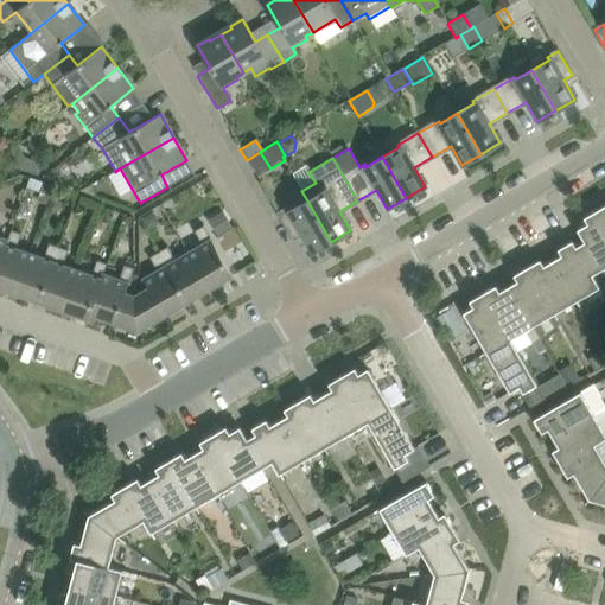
[(37,182),(29,179),(26,186),(26,188),(34,191),(38,192),(42,184),(37,182)]
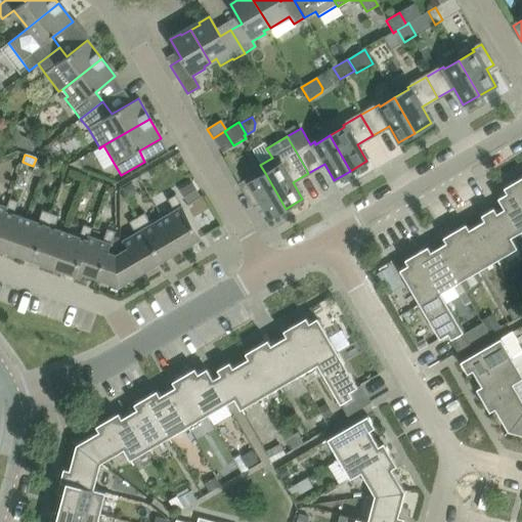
[(78,160),(69,165),(82,171),(78,160)]
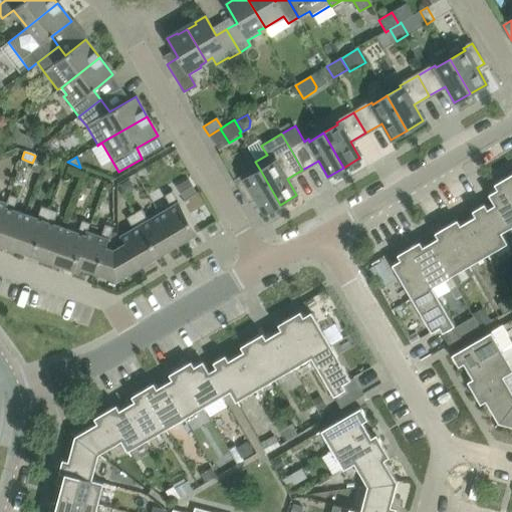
[(244,176),(236,181),(248,202),(254,198),(264,214),(280,205),(260,170),(246,178),(244,176)]
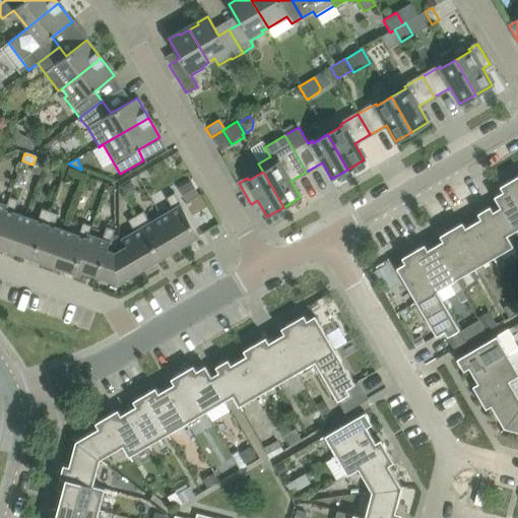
[(183,200),(197,193),(190,179),(176,186),(183,200)]
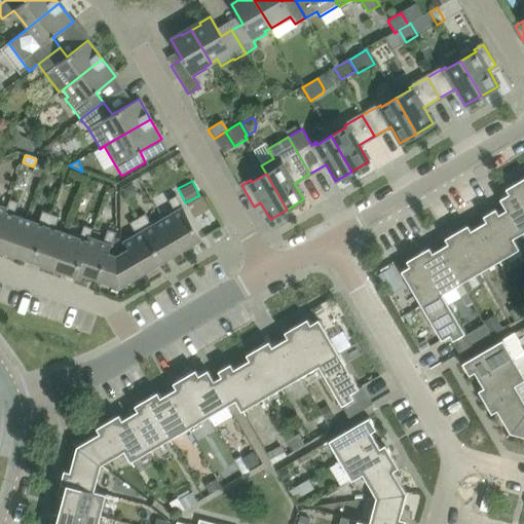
[(521,234),(523,232),(523,197),(516,183),(504,189),(508,194),(499,199),(520,235),(521,234)]
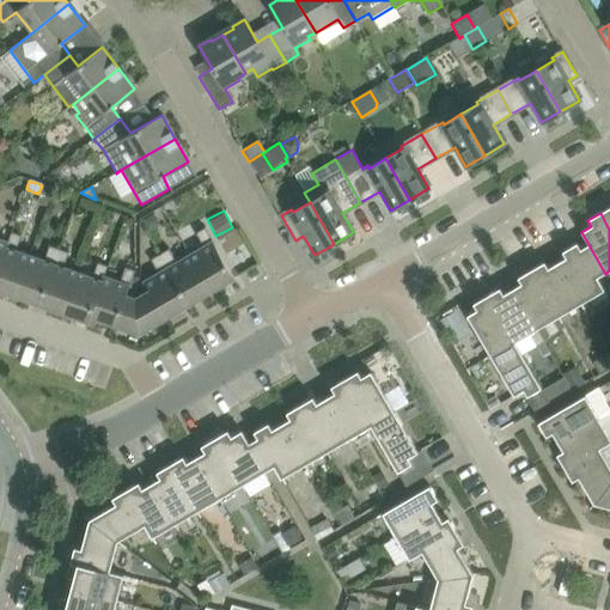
[(154,227),(156,220),(152,215),(142,221),(148,231),(154,227)]
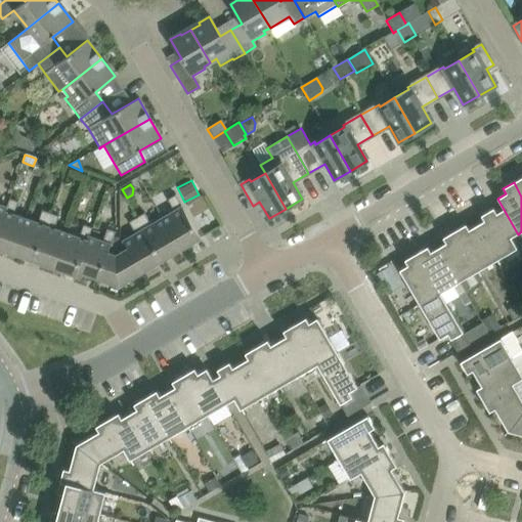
[(174,212),(164,217),(182,249),(200,238),(175,196),(167,200),(174,212)]
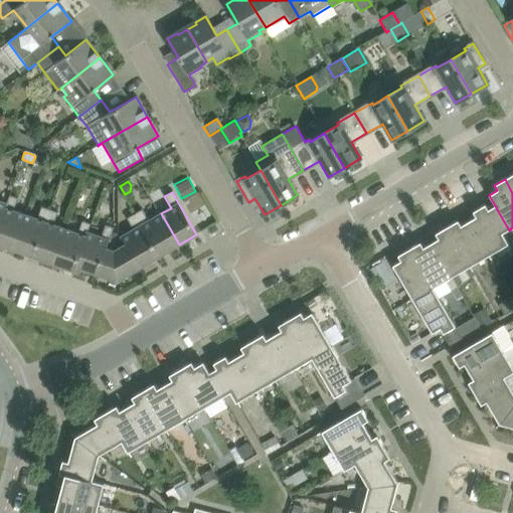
[(0,244),(13,248),(24,215),(12,211),(17,199),(9,196),(5,204),(0,219),(0,244)]
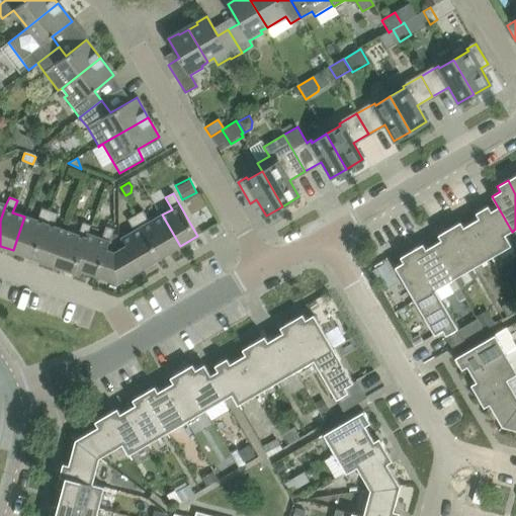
[(475,213),(478,219),(471,223),(491,257),(497,254),(510,246),(504,236),(487,206),(475,213)]
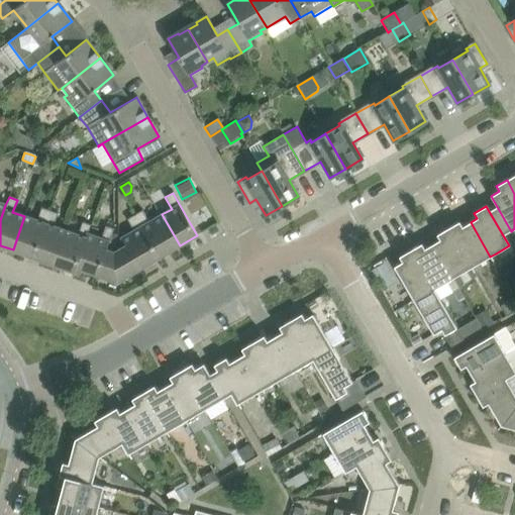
[(13,249),(32,256),(49,211),(40,208),(36,220),(24,216),(13,249)]
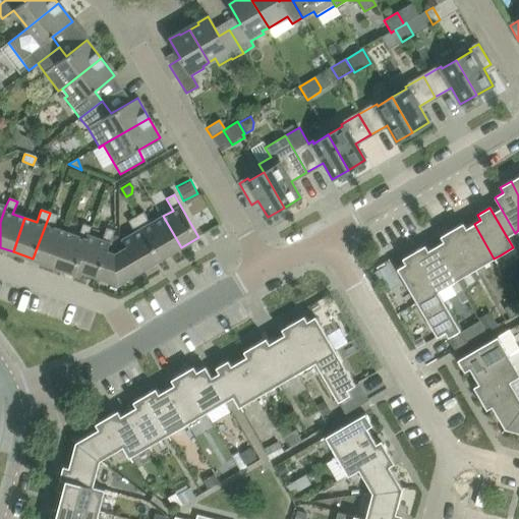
[(58,216),(50,213),(33,258),(54,267),(66,232),(53,228),(58,216)]
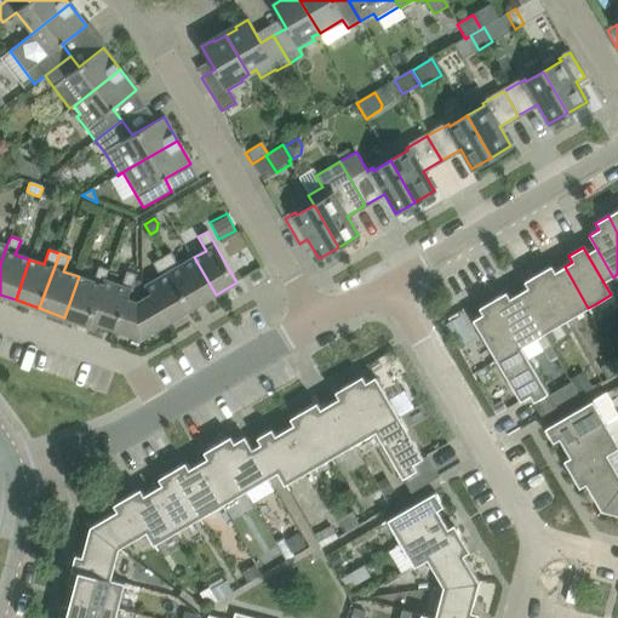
[(190,309),(216,295),(194,257),(178,267),(170,253),(161,258),(190,309)]
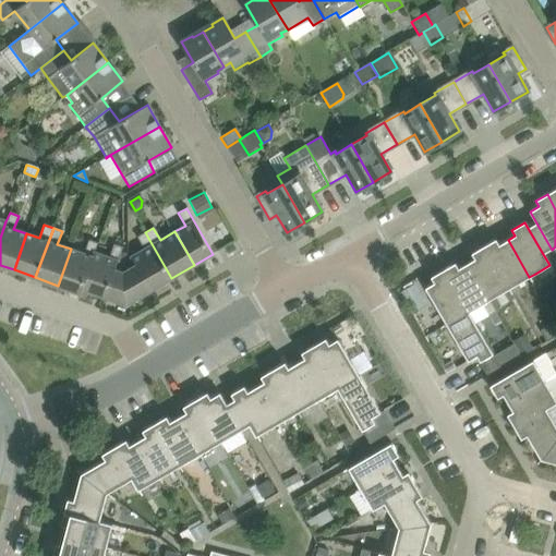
[(131,257),(135,265),(150,290),(171,278),(145,232),(136,237),(144,250),(131,257)]
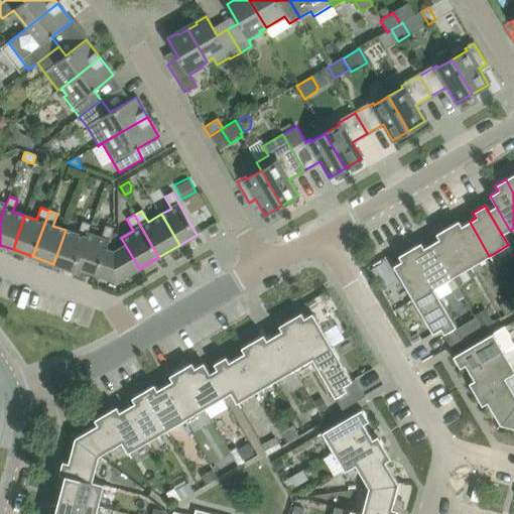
[(455,223),(447,228),(470,267),(489,256),(470,222),(461,227),(458,221),(455,223)]
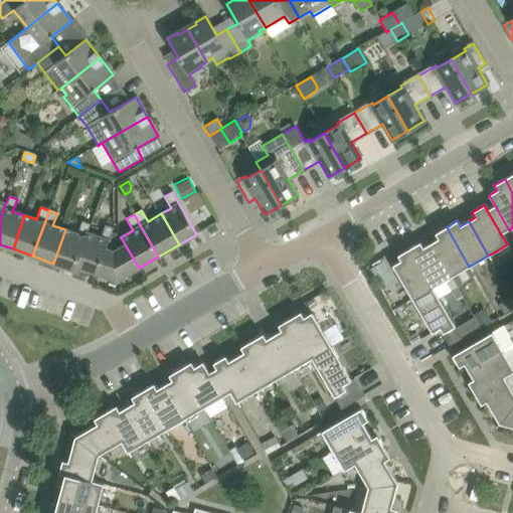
[(76,267),(87,233),(90,224),(81,221),(77,234),(65,229),(53,264),(74,271),(76,267)]
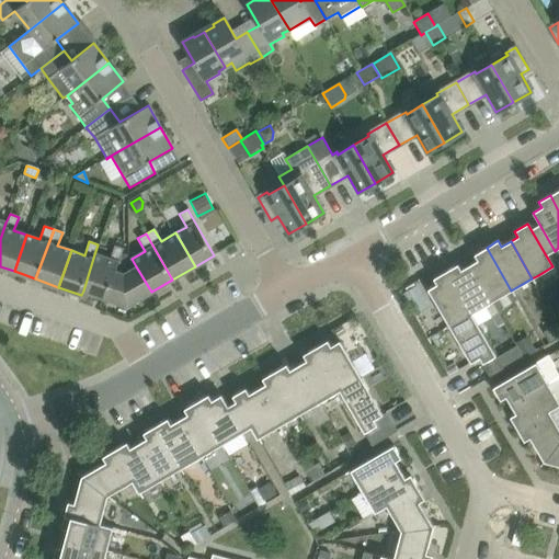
[(94,254),(83,291),(105,299),(115,271),(123,249),(114,246),(110,259),(94,254)]
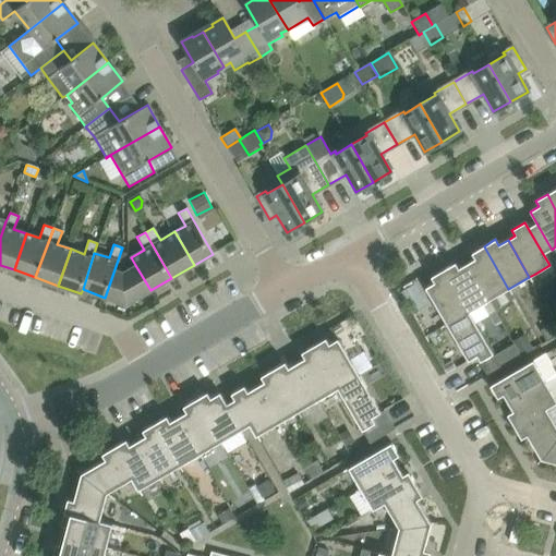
[(487,301),(508,289),(484,246),(471,253),(474,260),(467,264),(487,301)]
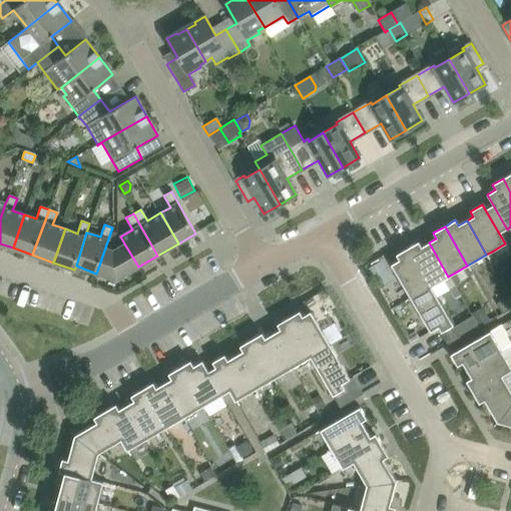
[(407,248),(429,288),(430,288),(436,298),(454,287),(448,277),(429,242),(421,246),(418,241),(415,243),(407,248)]
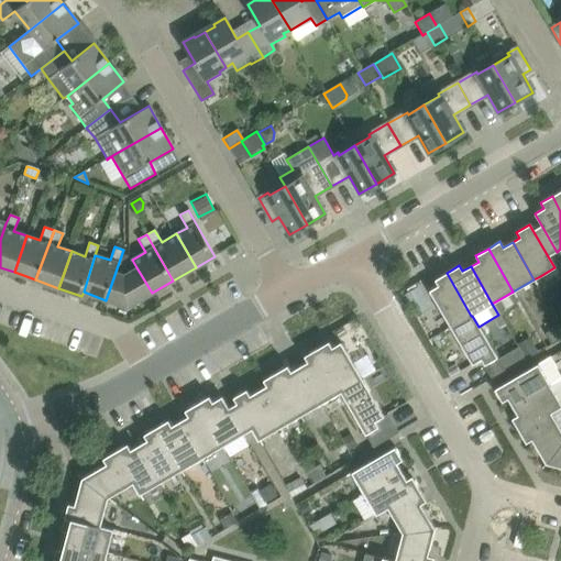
[(127,307),(152,293),(136,267),(124,275),(123,274),(116,272),(106,300),(127,307)]
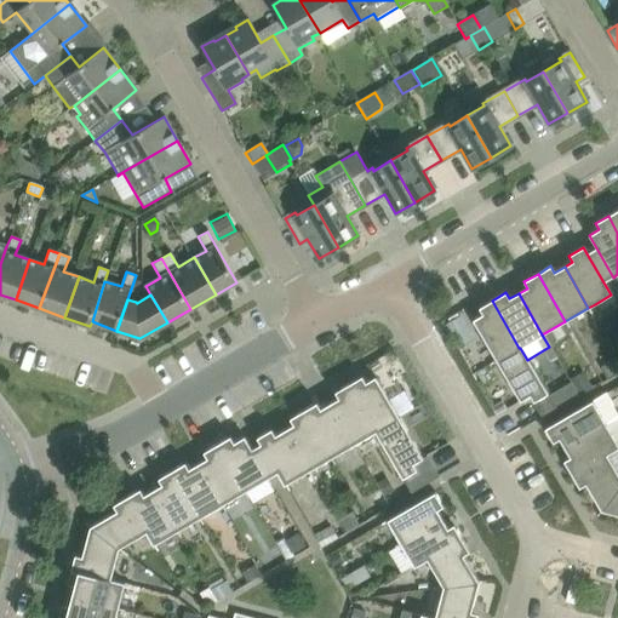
[(519,348),(492,301),(479,308),(482,314),(473,320),(496,361),(519,348)]
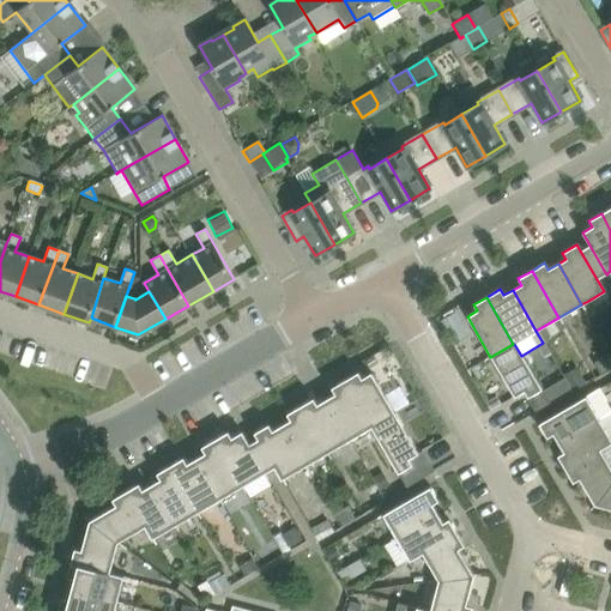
[(550,354),(544,343),(537,348),(543,357),(550,354)]
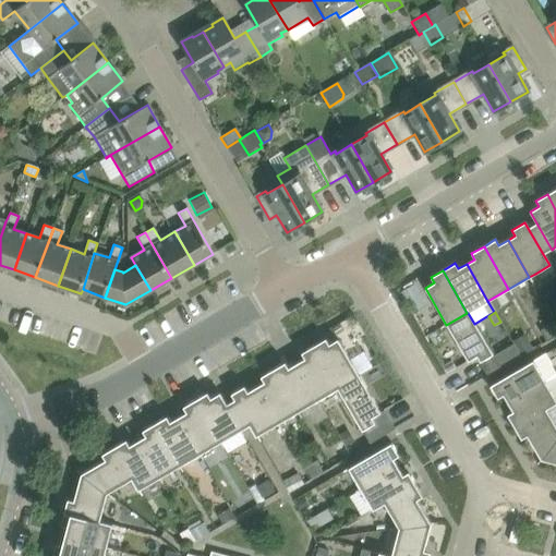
[(468,361),(476,357),(486,374),(500,367),(493,354),(492,354),(474,324),(468,313),(467,313),(446,325),(468,361)]
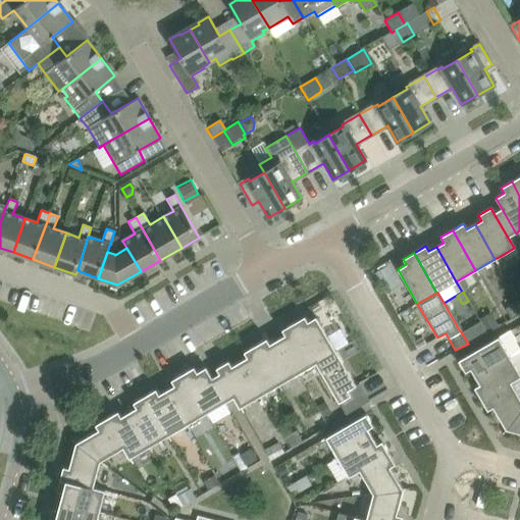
[(511,320),(519,314),(519,303),(519,302),(505,309),(510,319),(511,320)]
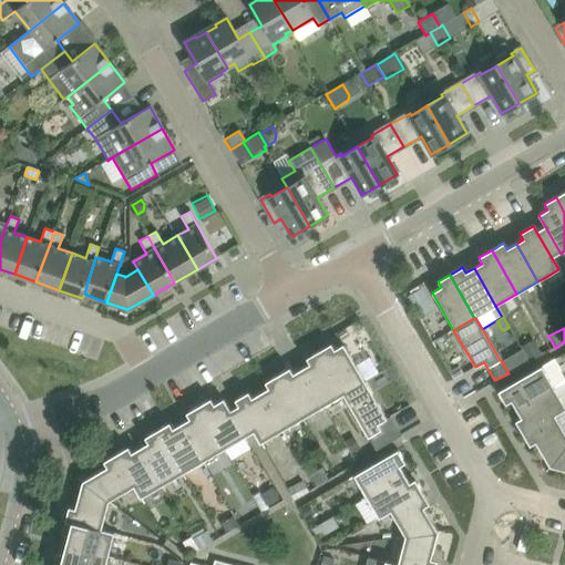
[(345,330),(337,335),(341,342),(349,337),(345,330)]
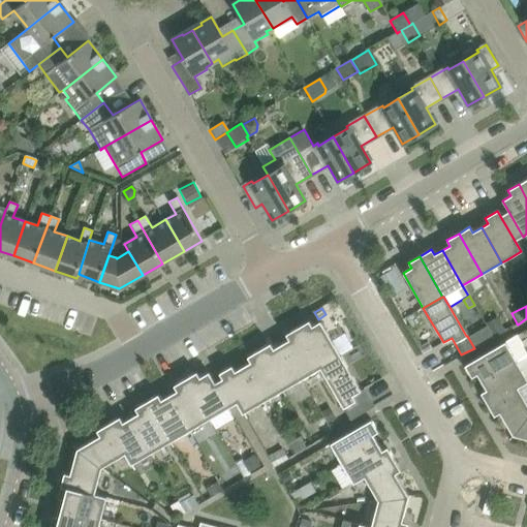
[(496,317),(485,323),(493,337),(496,335),(504,331),(496,317)]
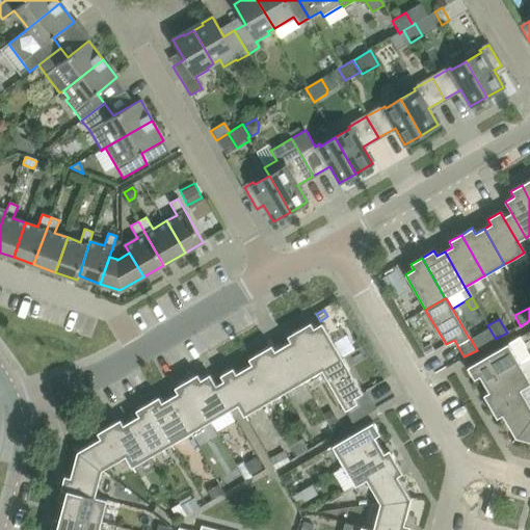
[(307,325),(298,329),(323,370),(342,359),(321,323),(313,328),(310,323),(307,325)]
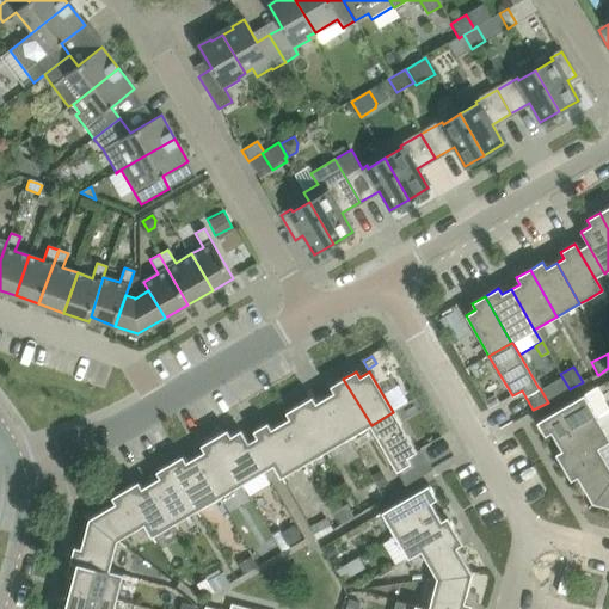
[(324,398),(349,440),(370,426),(371,425),(343,379),(330,387),(333,393),(324,398)]
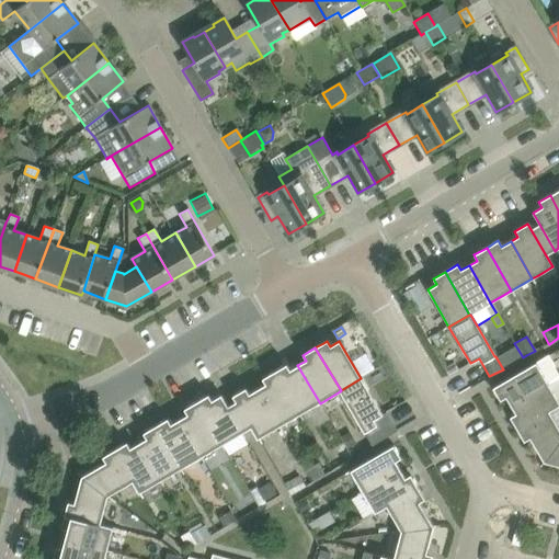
[(558,375),(548,356),(534,364),(492,388),(500,401),(505,398),(510,406),(547,384),(558,376),(558,375)]
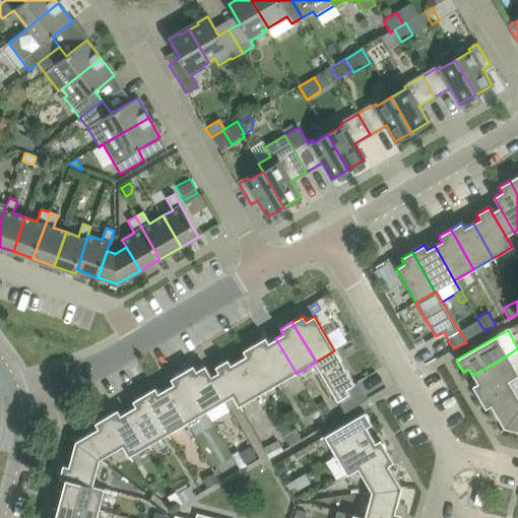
[(419,336),(411,341),(415,347),(424,343),(419,336)]
